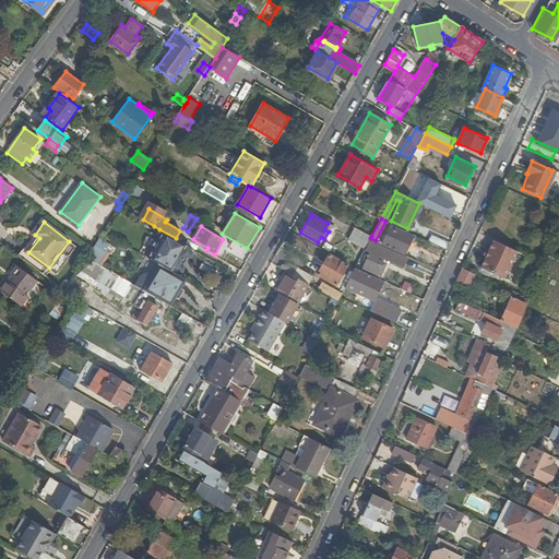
[(394,249),(405,254),(409,245),(406,242),(409,235),(392,226),(383,242),(394,248),(394,249)]
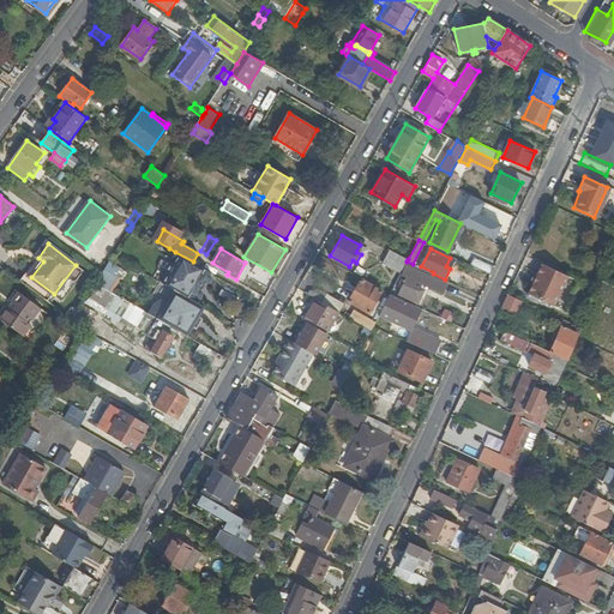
[(407,262),(408,259),(391,251),(386,262),(402,270),(407,262)]
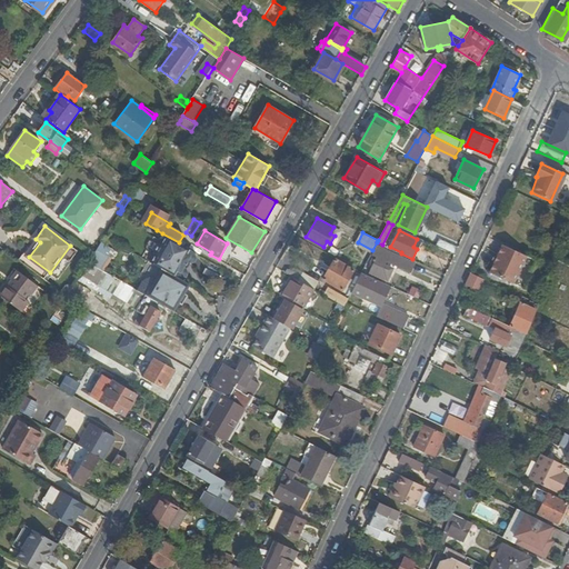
[(152,252),(148,260),(162,269),(178,278),(179,276),(183,275),(186,271),(185,268),(181,266),(185,259),(188,261),(192,260),(193,257),(192,252),(192,250),(188,248),(179,242),(162,233),(158,241),(157,241),(157,242),(156,242),(156,243),(155,243),(155,245),(153,246),(153,247),(152,247),(152,248),(152,249),(152,250),(151,251),(151,252),(152,252)]
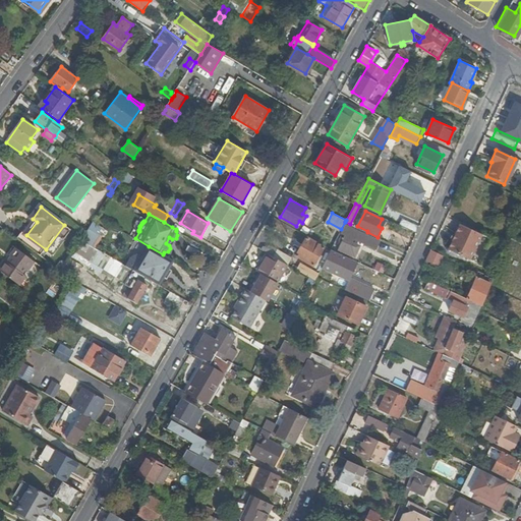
[(416,233),(420,227),(407,221),(404,227),(416,233)]
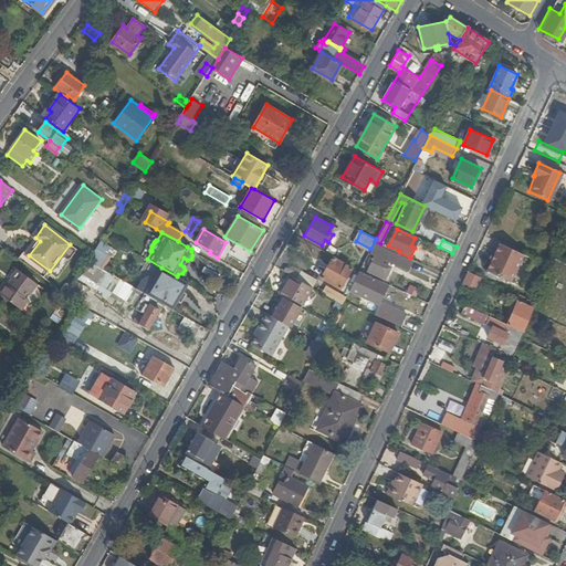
[(388,249),(376,243),(373,251),(377,253),(369,269),(383,276),(387,268),(385,266),(386,264),(381,262),(388,249)]
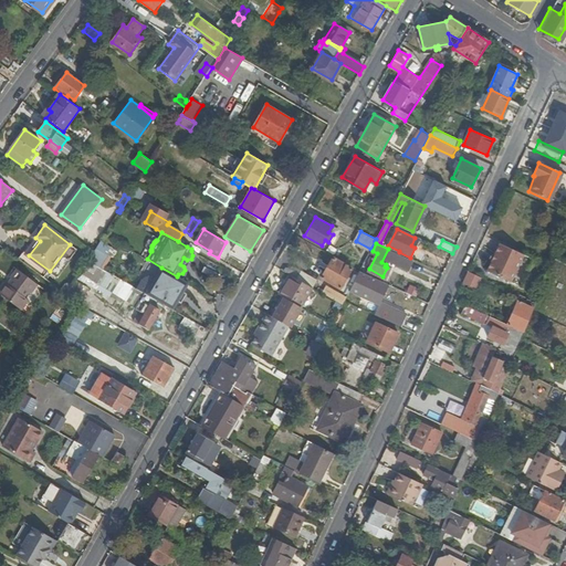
[(496,243),(484,271),(509,283),(521,255),(496,243)]
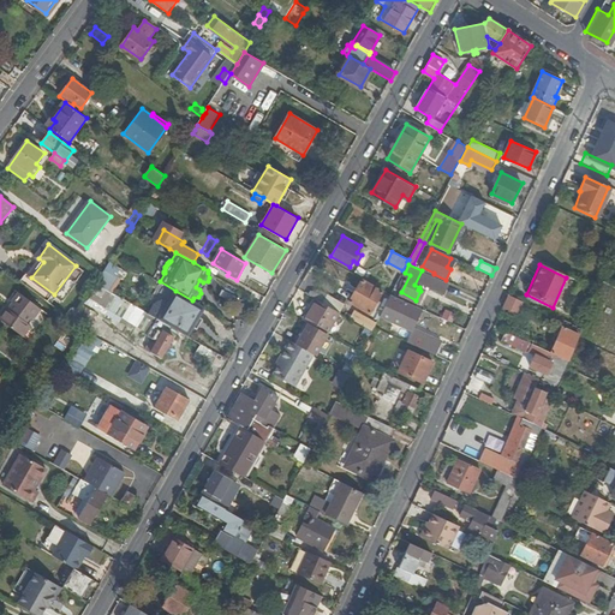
[(445,291),(448,284),(431,275),(428,284),(445,291)]
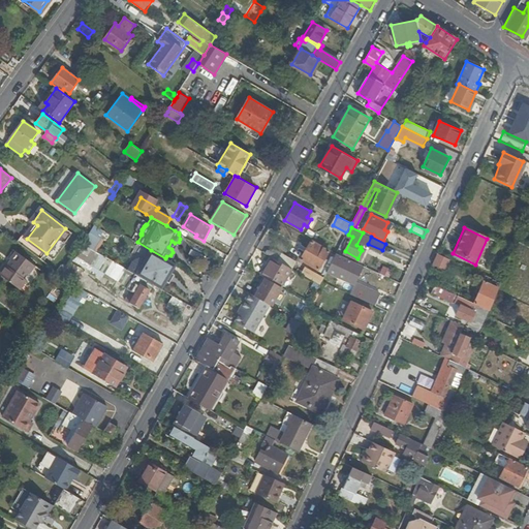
[(324,257),(329,250),(311,240),(301,258),(318,269),(323,260),(325,261),(327,258),(324,257)]
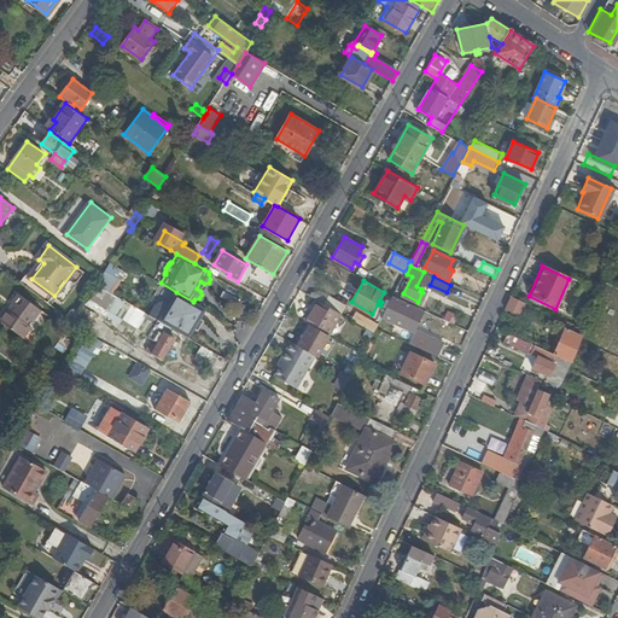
[(602,280),(601,284),(582,330),(578,338),(589,344),(594,332),(598,333),(616,287),(602,280)]
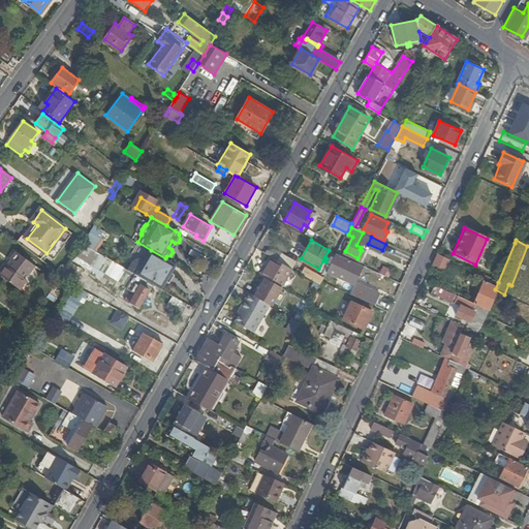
[(271,246),(267,253),(273,257),(279,260),(283,253),(271,246)]
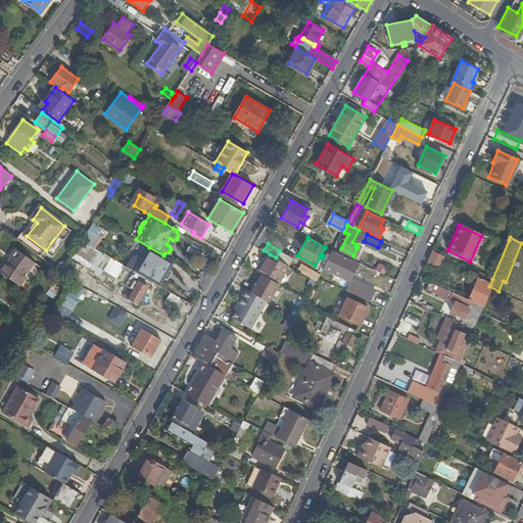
[(131,259),(127,268),(132,271),(138,274),(160,287),(175,262),(163,255),(149,247),(144,256),(139,255),(135,256),(131,259)]
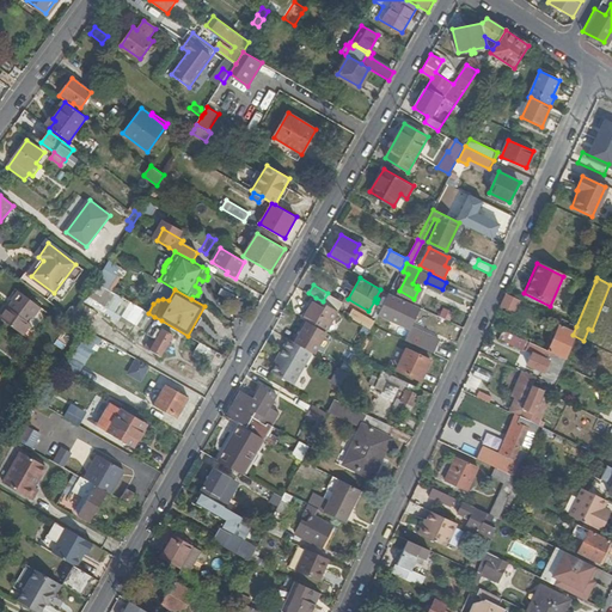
[(405,311),(408,312),(411,305),(390,294),(383,310),(390,313),(392,311),(395,306),(405,311)]
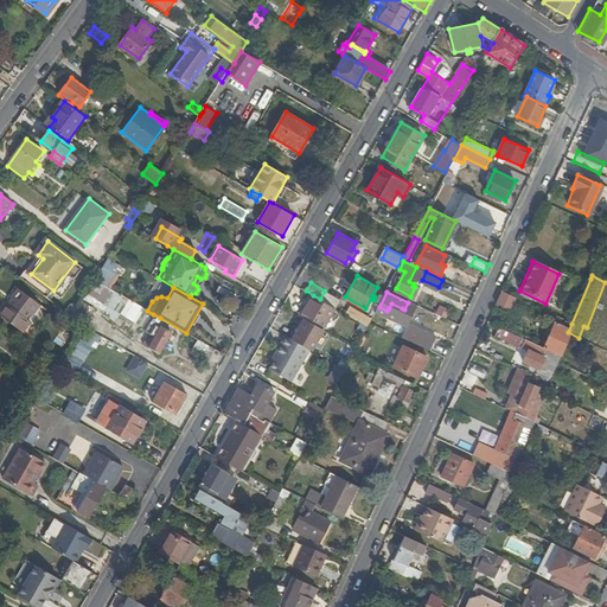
[(512,298),(499,292),(494,302),(508,308),(512,298)]
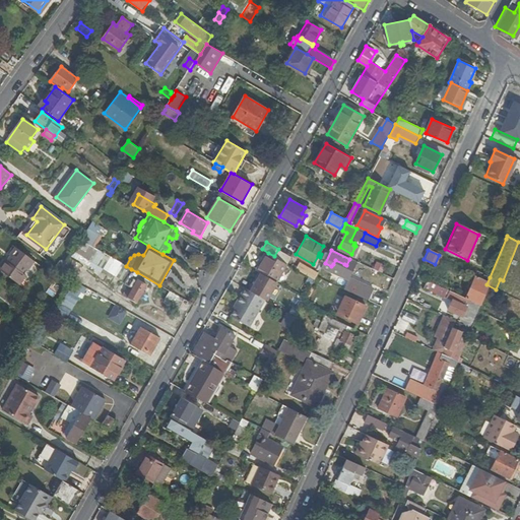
[(31,279),(41,266),(23,253),(17,261),(18,261),(14,267),(12,265),(6,274),(26,289),(34,280),(31,279)]
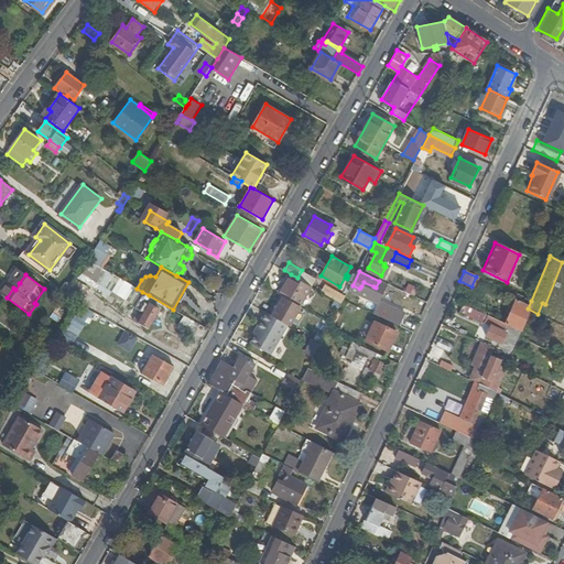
[(289,325),(290,325),(301,305),(300,304),(311,285),(297,278),(291,274),(280,293),(284,295),(272,315),(289,325)]
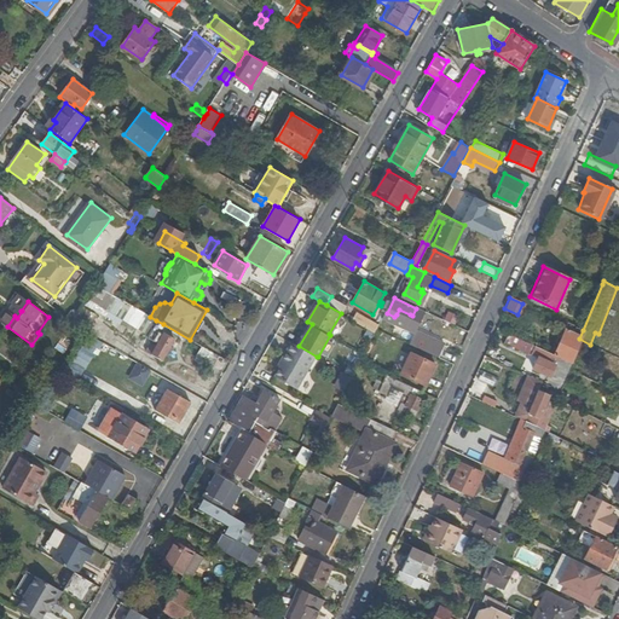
[(397,314),(408,320),(410,314),(399,310),(397,314)]
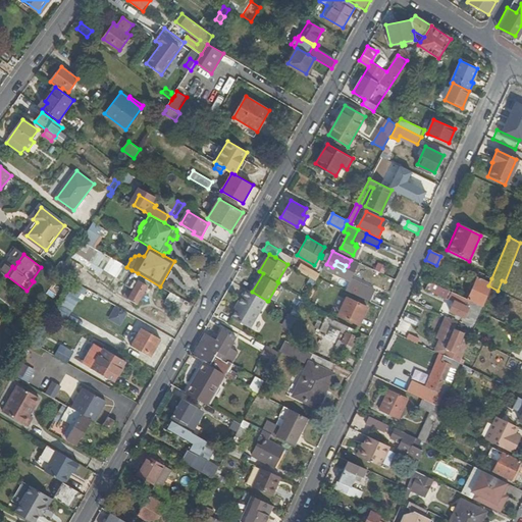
[(353,268),(348,266),(346,265),(344,270),(343,270),(350,273),(353,268)]
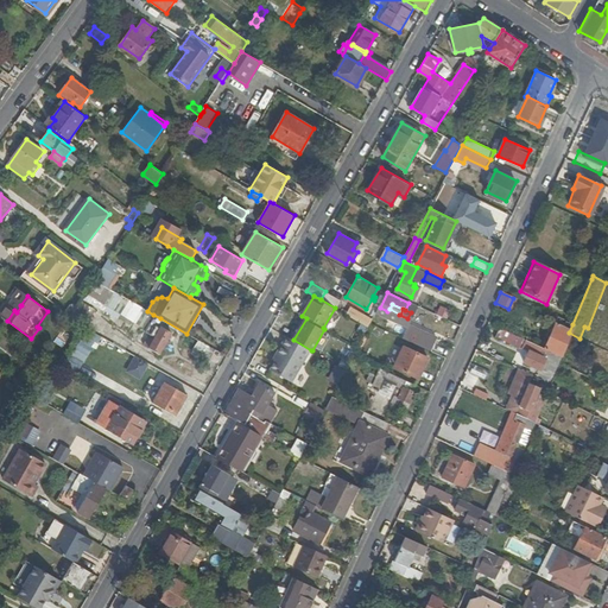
[(160,318),(153,315),(150,322),(157,325),(160,318)]
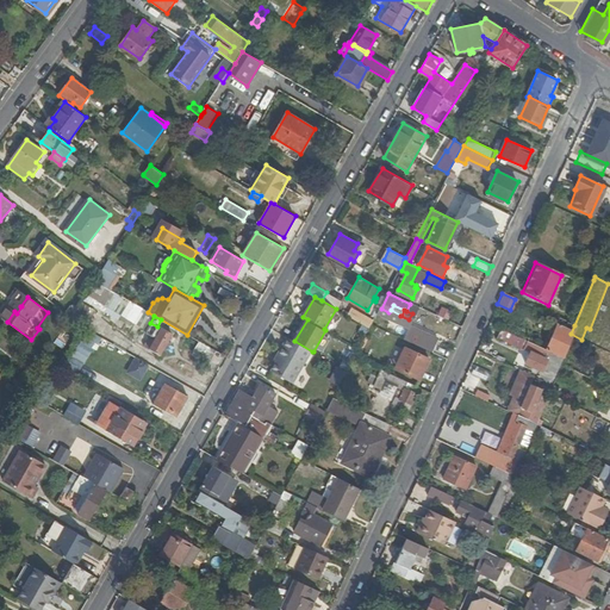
[(560,328),(554,325),(543,349),(548,352),(559,358),(561,358),(571,334),(574,325),(564,321),(560,328)]
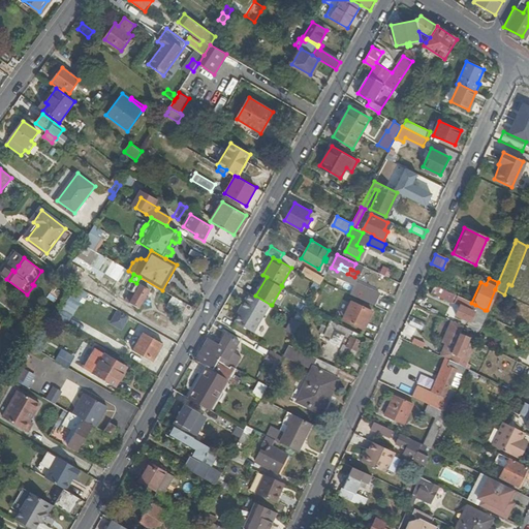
[(325,284),(321,281),(319,284),(316,291),(320,293),(325,284)]
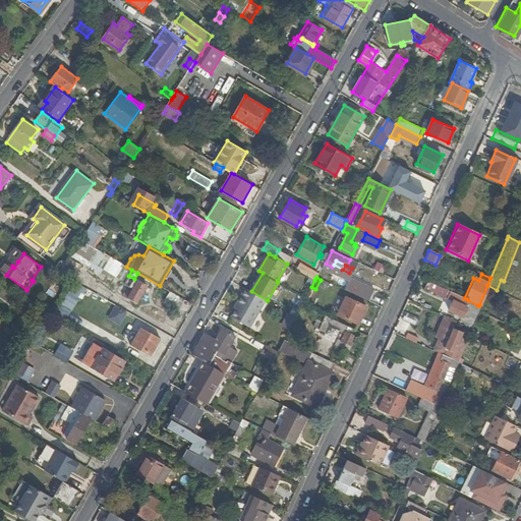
[(136,303),(146,285),(137,280),(127,298),(136,303)]
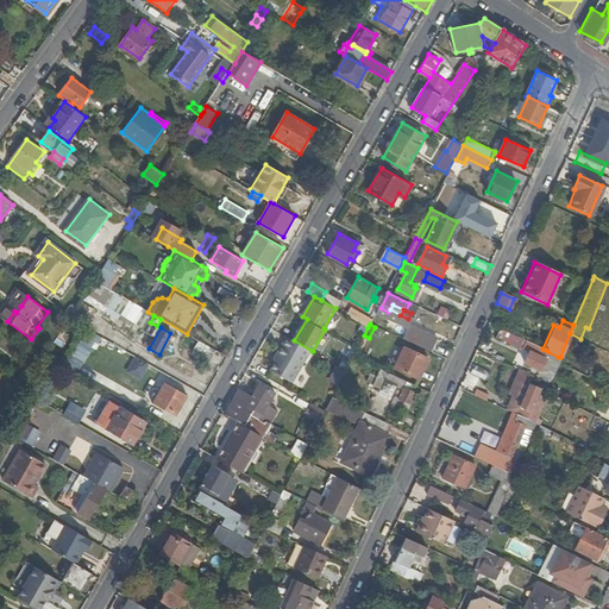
[(498,328),(495,337),(533,355),(537,346),(498,328)]
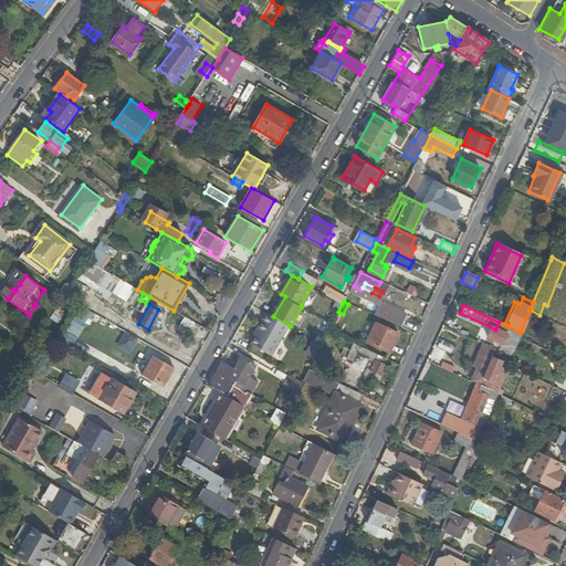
[(53,316),(51,318),(60,324),(67,312),(59,306),(54,315),(53,316)]
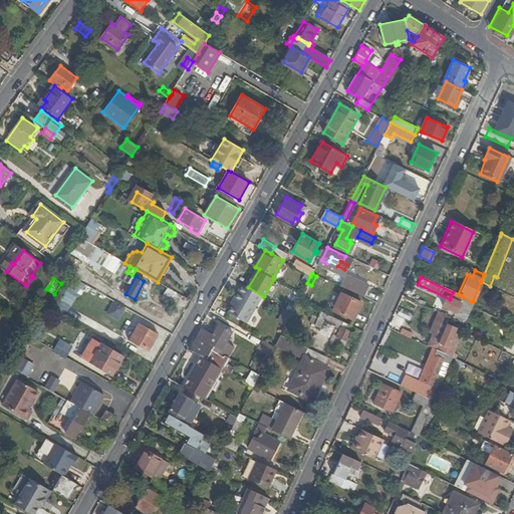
[(341,286),(364,297),(369,287),(358,281),(357,285),(345,279),(341,286)]
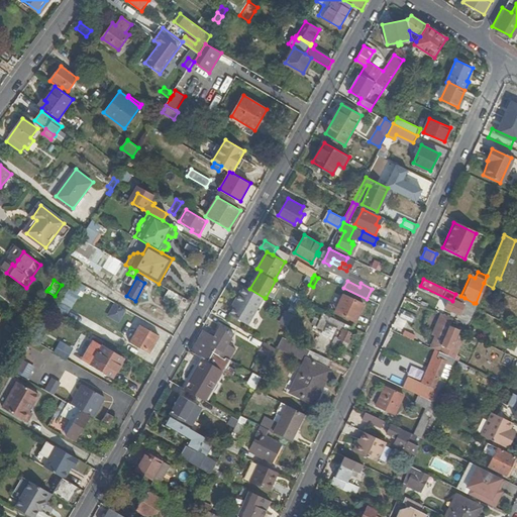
[(250,322),(265,298),(249,289),(244,286),(236,300),(237,301),(232,311),(250,322)]
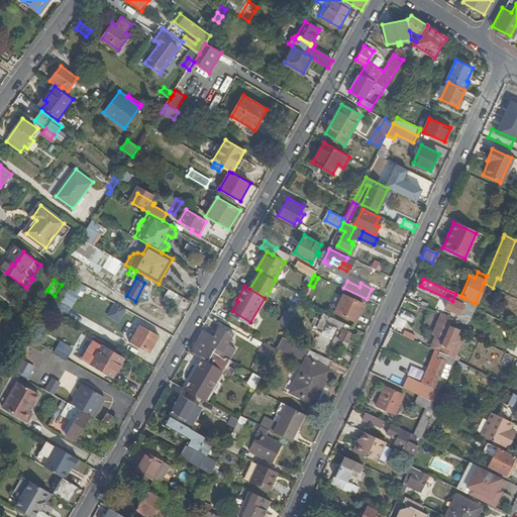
[(184,298),(169,289),(164,298),(179,307),(184,298)]
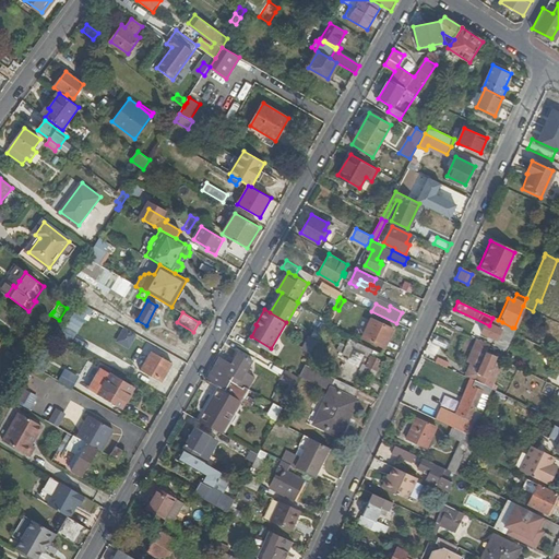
[(558,323),(558,319),(551,314),(548,319),(558,324),(558,323)]
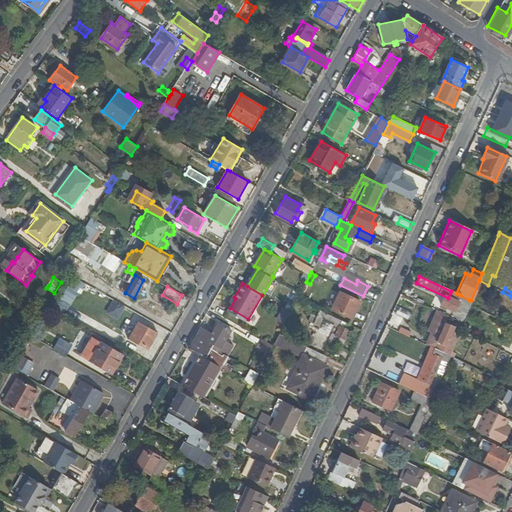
[(352,319),(361,302),(340,291),(332,309),(352,319)]
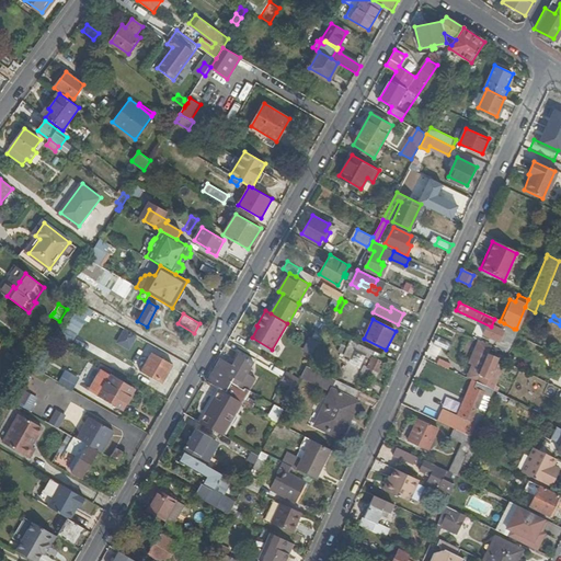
[(500,321),(494,319),(491,327),(501,331),(504,323),(500,321)]
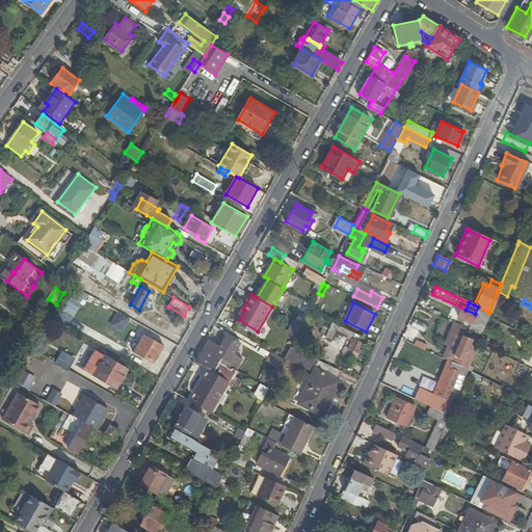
[(468,328),(478,334),(487,312),(478,307),(475,314),(468,328)]
